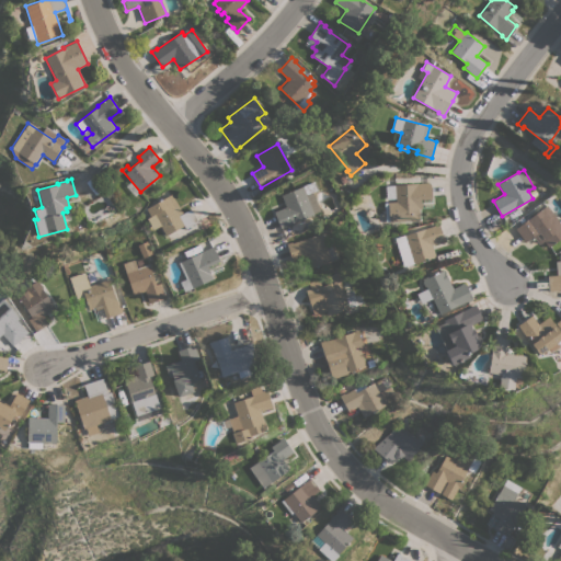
[(313,214),(286,226),(286,227),(281,229),(274,212),(286,207),(281,195),(302,186),(302,185),(315,181),(318,190),(312,192),(320,210),(313,213),(313,214)]
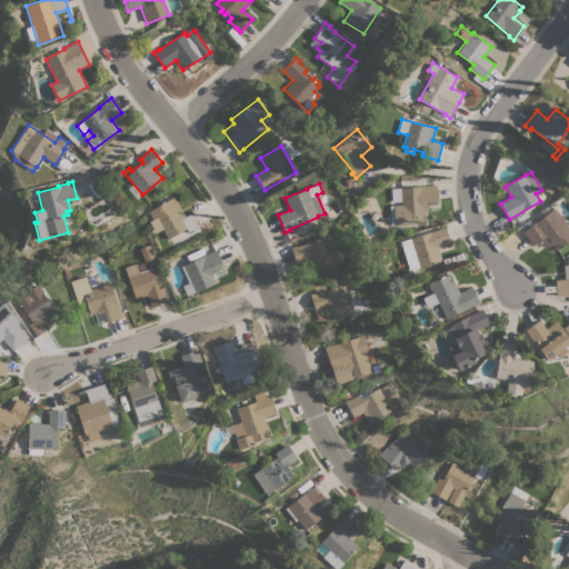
[(438,201),(427,201),(428,211),(425,211),(426,225),(417,225),(395,226),(393,205),(401,205),(400,187),(435,185),(437,187),(438,201)]
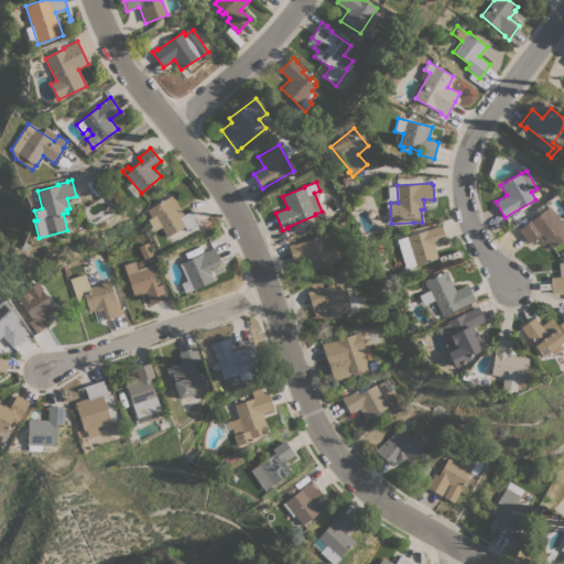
[(172,195),(184,215),(192,209),(199,223),(186,230),(184,226),(166,237),(161,227),(154,230),(148,219),(151,217),(147,209),(172,195)]
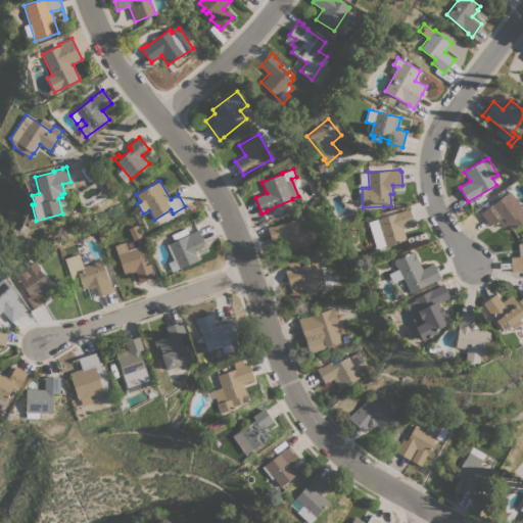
[(522,208),(522,222),(511,231),(507,225),(503,228),(497,220),(489,226),(480,214),(510,191),(522,208)]
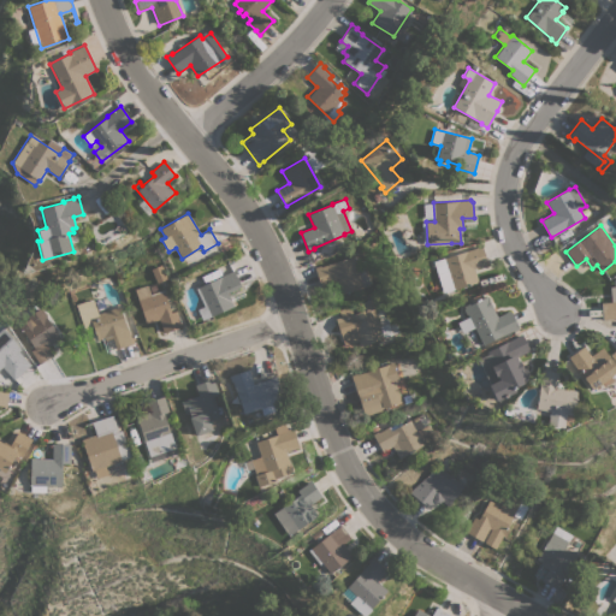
[(477,248),(475,247),(481,244),(487,264),(474,268),(478,282),(443,292),(433,261),(444,258),(477,248)]
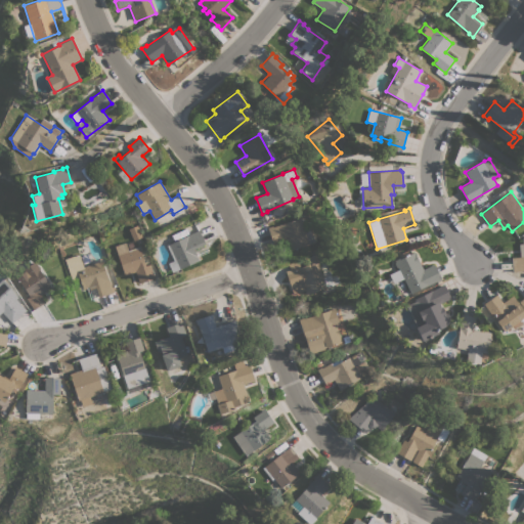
[(272,226),(272,227),(300,218),(309,245),(289,252),(285,241),(273,244),(267,227),(272,226)]
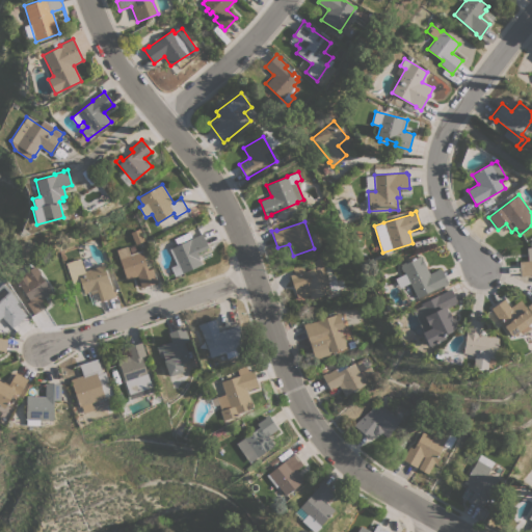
[(190,239),(197,235),(197,234),(202,232),(208,247),(196,253),(202,264),(175,276),(170,267),(176,264),(168,249),(190,239)]
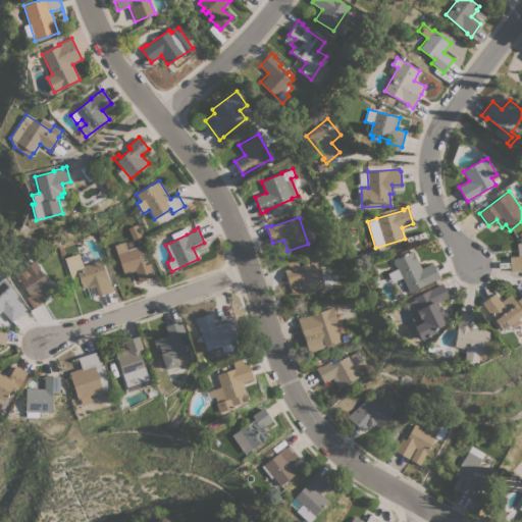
[(521,236),(521,269),(511,270),(509,257),(518,256),(517,243),(521,243),(520,237),(521,236)]
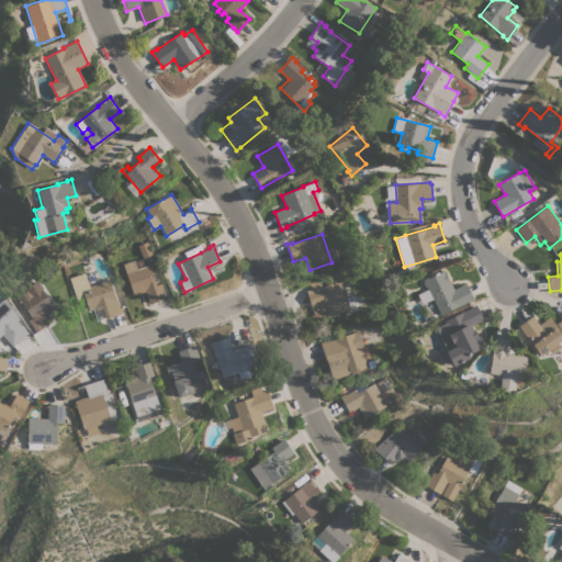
[(123,263),(134,260),(137,268),(149,265),(150,266),(149,266),(156,285),(160,283),(164,294),(166,294),(167,298),(149,304),(145,291),(133,295),(123,263)]
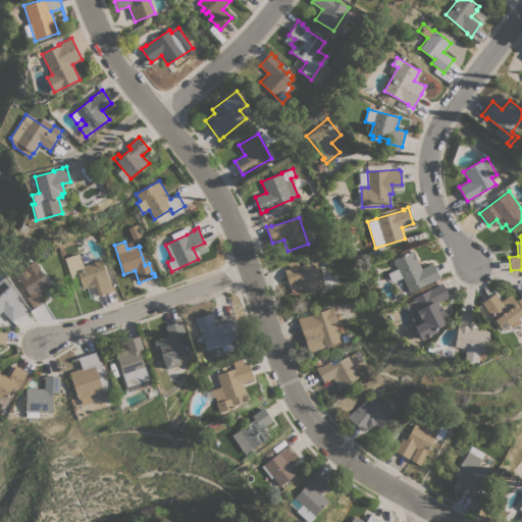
[(402,255),(403,256),(412,251),(421,268),(432,263),(440,278),(435,280),(435,279),(426,284),(426,283),(409,292),(402,277),(392,282),(387,273),(397,268),(397,267),(395,266),(393,262),(394,261),(393,259),(402,255)]
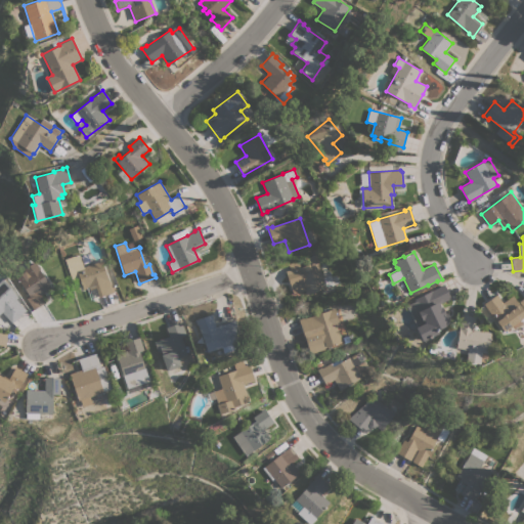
[(306,295),(305,290),(294,294),(286,271),(290,269),(289,264),(298,260),(300,267),(309,264),(307,257),(320,253),(323,261),(317,262),(326,288),(306,295)]
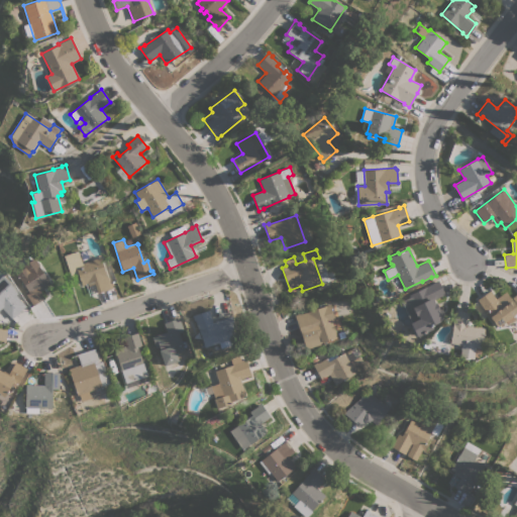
[(64,255),(78,250),(82,263),(101,256),(106,275),(107,275),(110,283),(111,283),(112,288),(97,293),(94,284),(88,286),(87,283),(82,285),(78,275),(71,277),(64,255)]
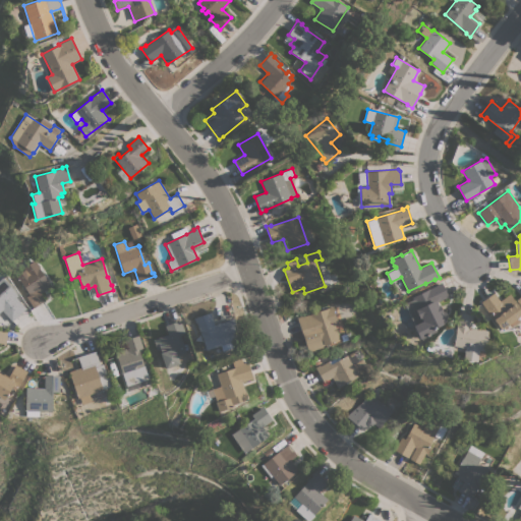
[(34,307),(25,296),(30,294),(18,279),(27,273),(21,266),(33,257),(51,286),(41,293),(45,300),(34,307)]
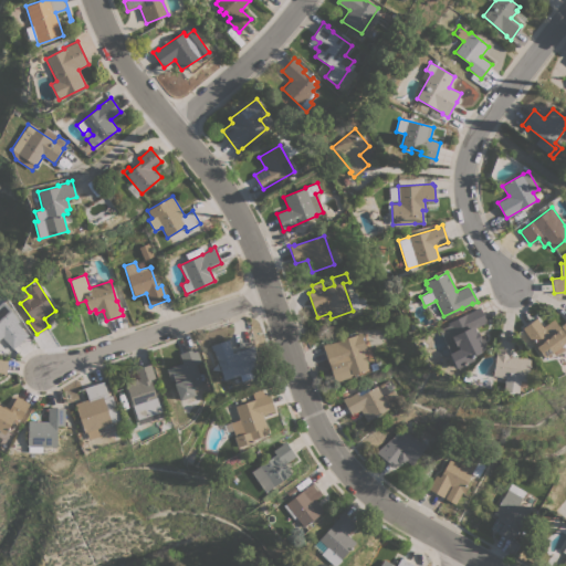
[(472,357),(474,359),(457,368),(456,367),(454,368),(448,355),(450,354),(439,329),(448,325),(447,323),(449,322),(448,321),(460,315),(461,316),(474,310),(474,308),(480,306),(486,322),(474,328),(475,332),(478,331),(481,338),(483,337),(486,345),(483,346),(484,348),(481,353),(472,357)]
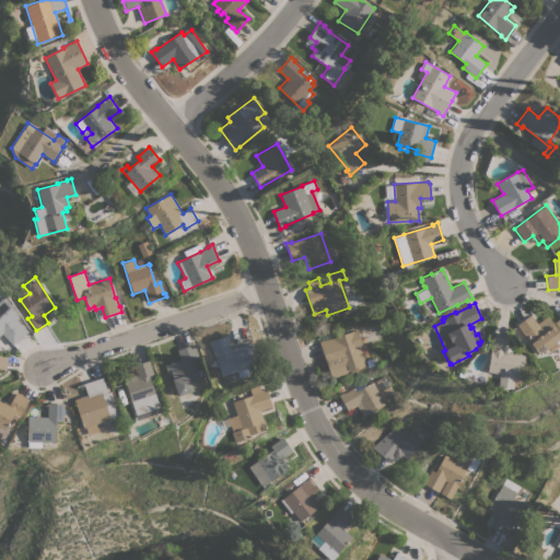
[(13,347),(2,336),(0,337),(0,311),(4,315),(11,308),(18,316),(16,317),(30,331),(13,347)]
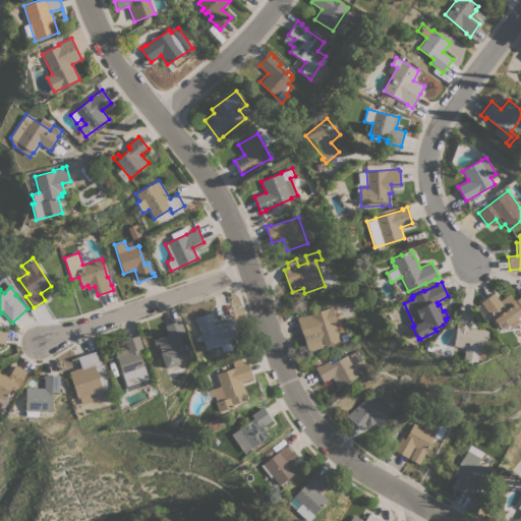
[(520,322),(512,328),(509,324),(501,330),(480,302),(494,293),(500,301),(510,294),(520,310),(520,314),(518,317),(520,322)]
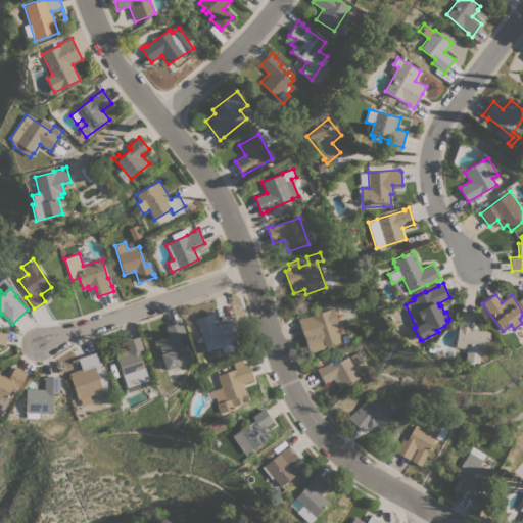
[(339,324),(336,325),(341,341),(339,341),(340,342),(330,346),(330,345),(324,346),(324,348),(310,352),(298,319),(303,317),(303,318),(334,307),(339,324)]
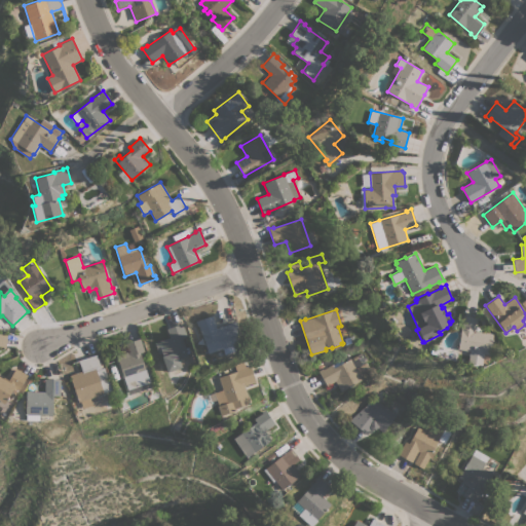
[(202,336),(201,336),(198,326),(197,326),(195,321),(212,315),(217,328),(235,322),(239,333),(237,334),(240,342),(208,353),(202,336)]
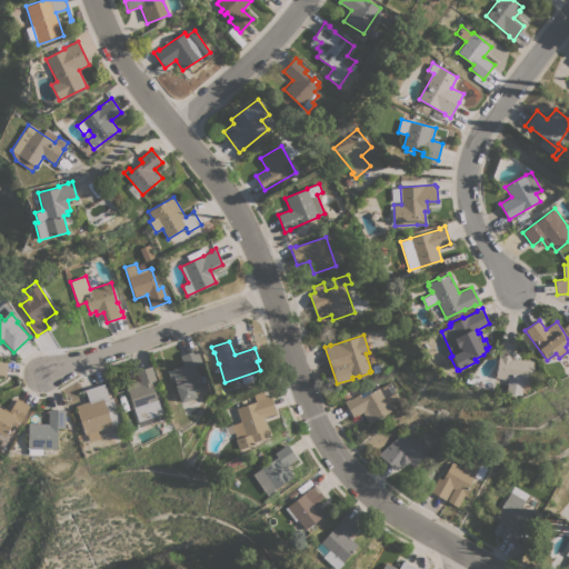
[(529,385),(522,382),(520,392),(507,390),(508,386),(493,383),(499,356),(498,356),(500,341),(517,343),(515,357),(533,361),(529,385)]
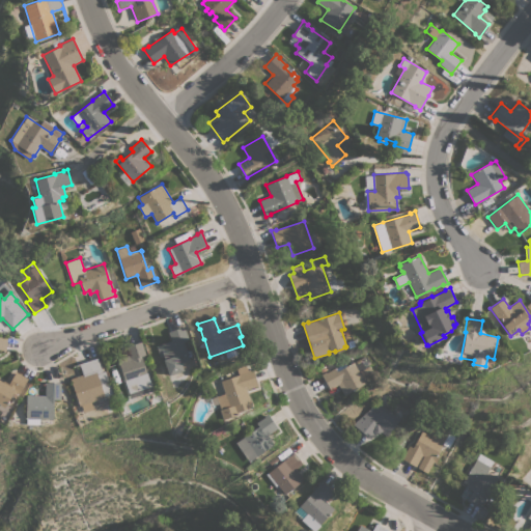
[(171,340),(168,332),(184,326),(189,340),(184,341),(187,352),(191,351),(193,357),(189,358),(190,360),(180,363),(184,370),(169,375),(164,359),(165,359),(164,356),(160,357),(156,345),(171,340)]
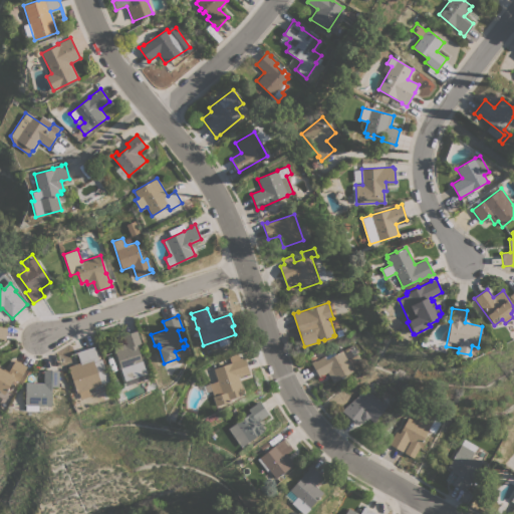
[(124,380),(113,347),(125,343),(122,335),(137,330),(141,343),(137,344),(147,373),(124,380)]
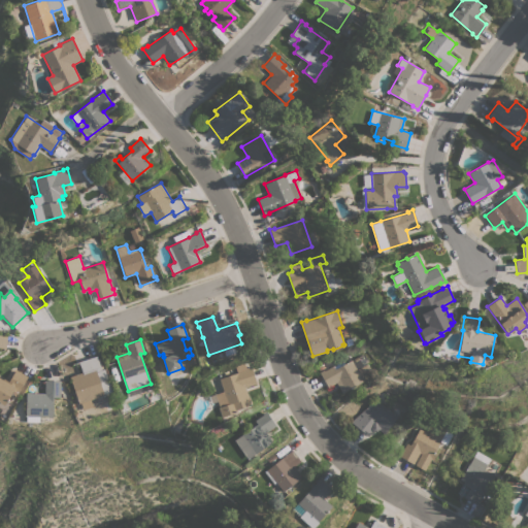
[(111,391),(104,394),(104,395),(90,399),(93,407),(84,410),(80,403),(78,403),(69,376),(83,372),(78,362),(97,356),(97,358),(99,358),(102,366),(100,367),(101,369),(104,368),(111,391)]
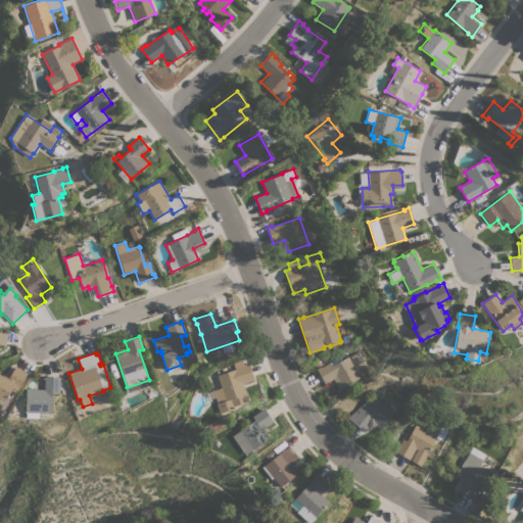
[(317,369),(321,366),(321,367),(339,357),(341,361),(348,357),(349,360),(351,358),(350,355),(354,353),(360,363),(364,361),(370,372),(339,389),(333,379),(325,384),(317,369)]
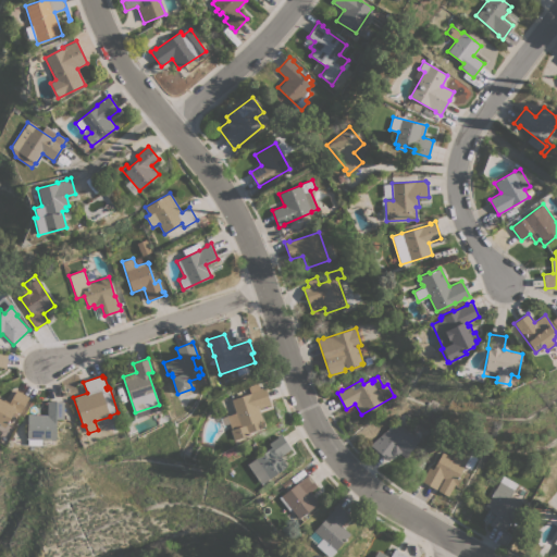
[(230,430),(231,430),(226,416),(235,412),(231,399),(250,393),(248,386),(258,383),(259,388),(264,386),(271,405),(259,408),(264,426),(249,432),(250,434),(234,440),(230,430)]
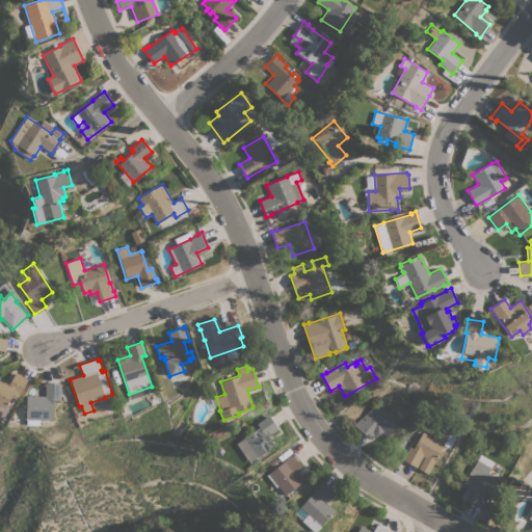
[(0,405),(0,380),(8,386),(16,372),(27,379),(18,395),(15,393),(15,394),(12,393),(4,408),(0,405)]
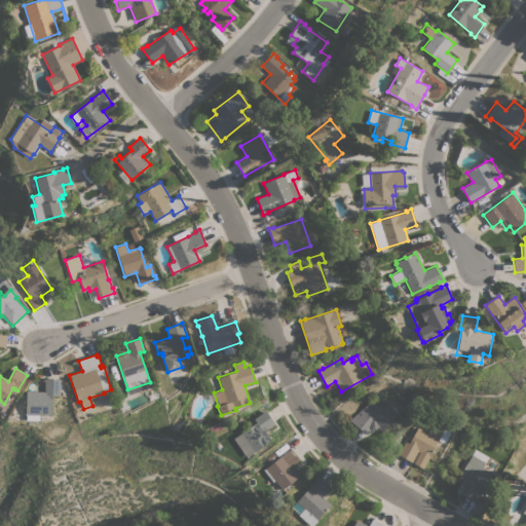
[(39,415),(39,420),(25,420),(26,391),(44,391),(45,378),(61,379),(60,396),(52,396),(52,415),(39,415)]
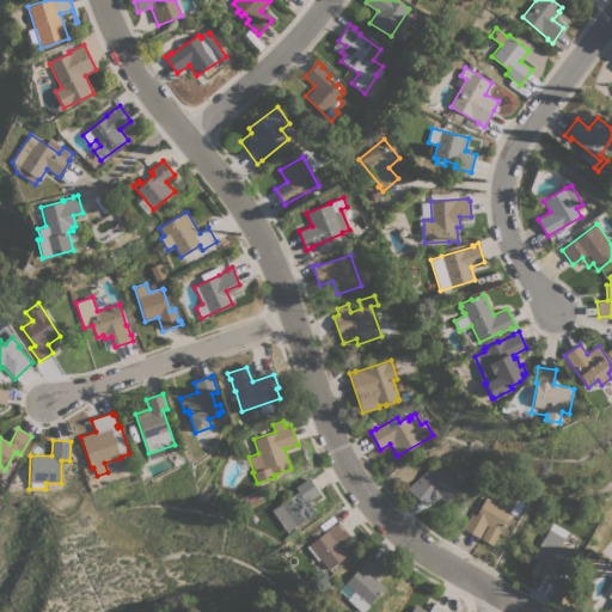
[(432,499),(427,505),(408,489),(414,482),(415,483),(434,460),(445,470),(448,465),(456,471),(452,476),(461,483),(445,502),(439,497),(438,500),(433,500),(432,499)]
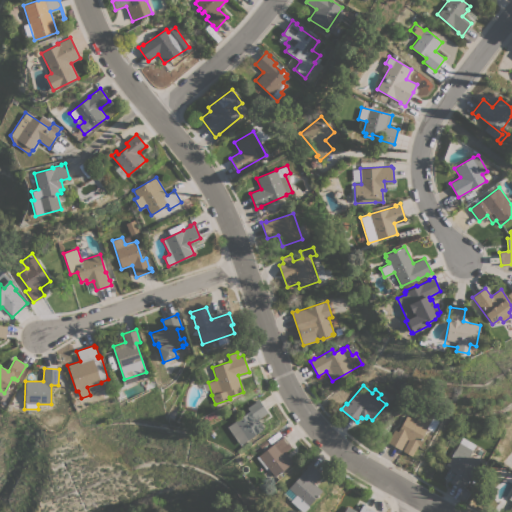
[(240,445),(227,427),(249,411),(247,408),(255,402),(255,401),(258,398),(267,412),(258,419),(264,428),(247,440),(240,445)]
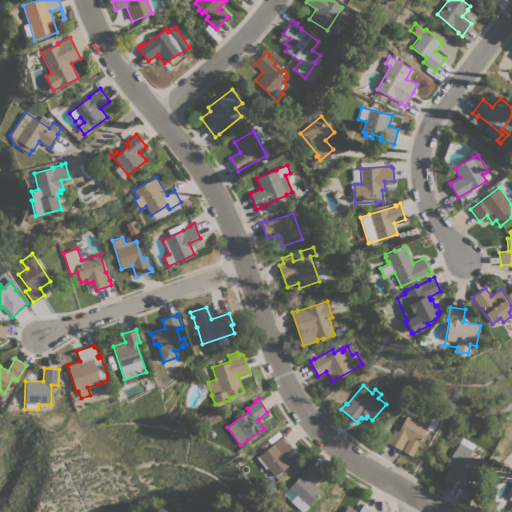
[(387,442),(389,437),(390,437),(395,429),(398,431),(407,415),(412,418),(418,408),(433,417),(439,421),(433,431),(427,428),(411,456),(402,451),(408,440),(407,439),(401,450),(387,442)]
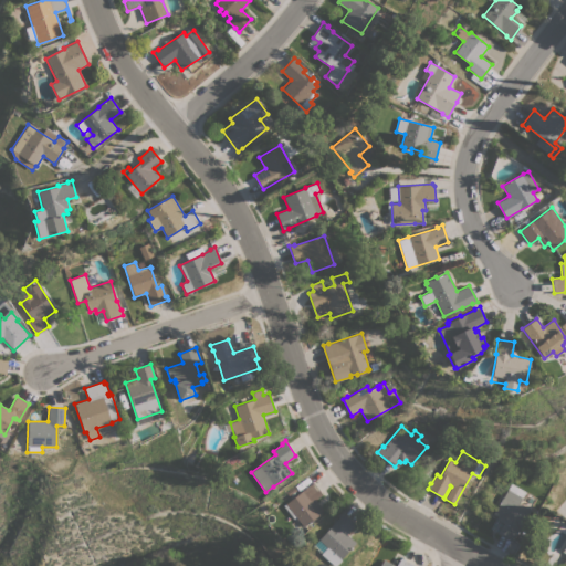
[(323,494),(315,500),(324,511),(303,526),(295,516),(294,519),(292,516),(294,514),(285,503),(313,482),(323,494)]
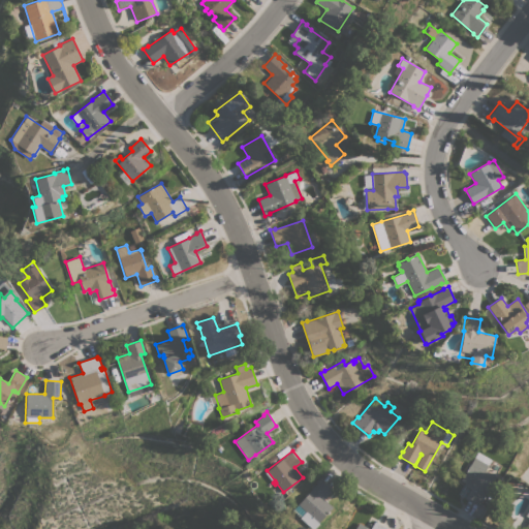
[(478,506),(466,498),(471,489),(463,485),(465,483),(461,480),(469,464),(470,465),(477,452),(491,460),(486,470),(496,476),(478,506)]
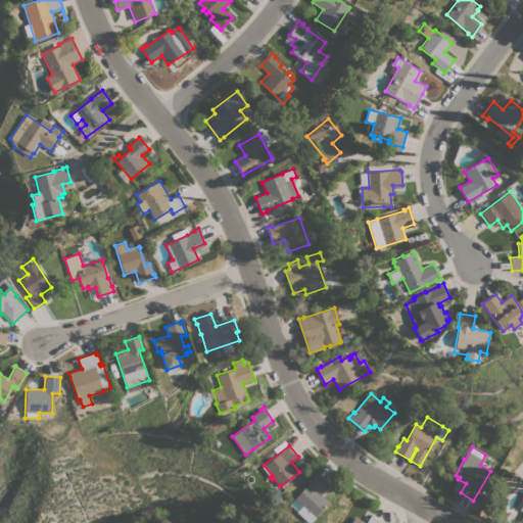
[(307,522),(296,512),(302,506),(294,498),(307,484),(307,483),(314,477),(313,476),(316,473),(329,484),(321,493),(329,502),(315,517),(316,517),(310,522),(307,522)]
